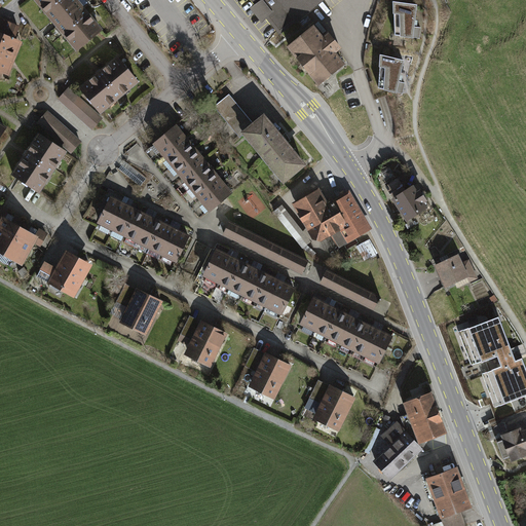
[(77,0),(76,1),(75,0),(36,0),(77,49),(101,31),(81,7),(85,4),(82,0),(77,0)]
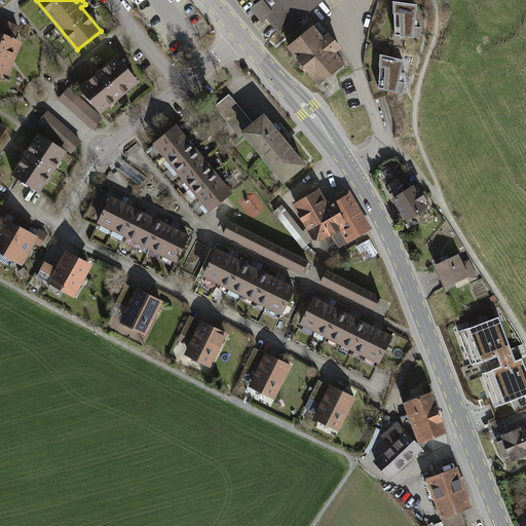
[(253,0),(258,5),(253,8),(262,20),(266,16),(279,32),(294,21),(295,22),(322,0),(253,0)]
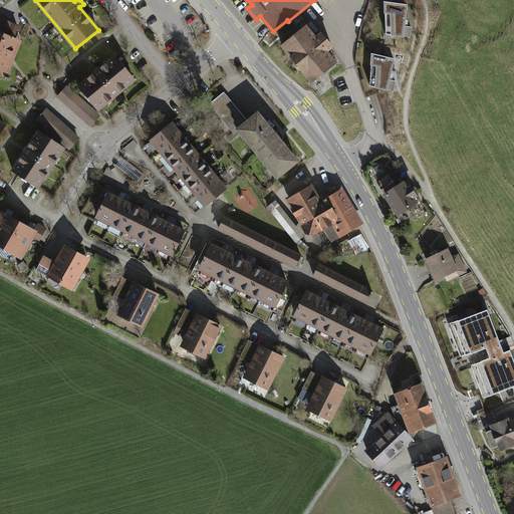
[(411,28),(405,27),(407,6),(384,3),(386,35),(403,37),(404,36),(410,37),(411,28)]
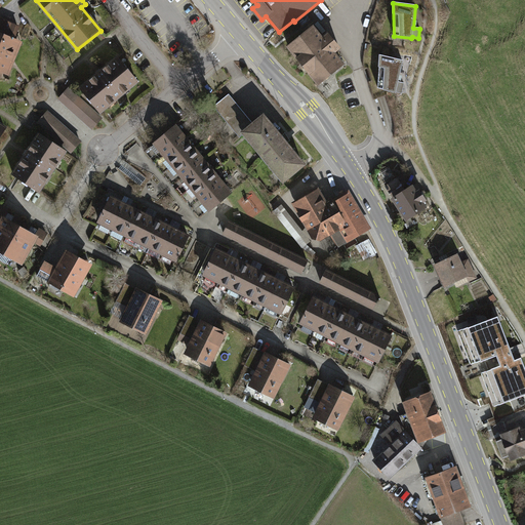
[(0,51),(1,52),(0,55),(0,58),(8,63),(17,41),(13,40),(18,28),(0,19),(0,51)]
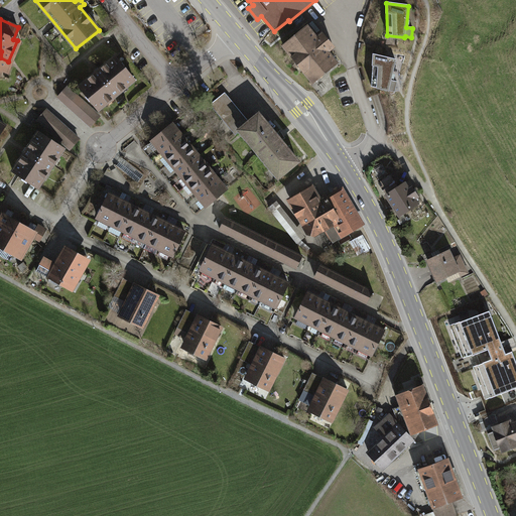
[(316,37),(307,26),(283,45),(292,56),(304,72),(313,83),(337,63),(328,52),(334,47),(321,33),(316,37)]
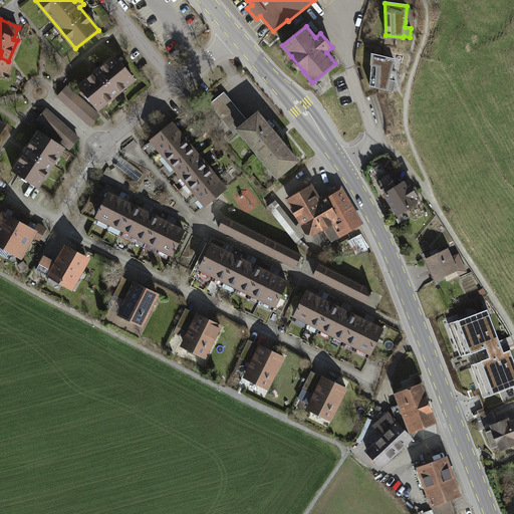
[(0,74),(2,70),(4,70),(8,61),(0,57),(0,54),(1,51),(0,50),(0,74)]
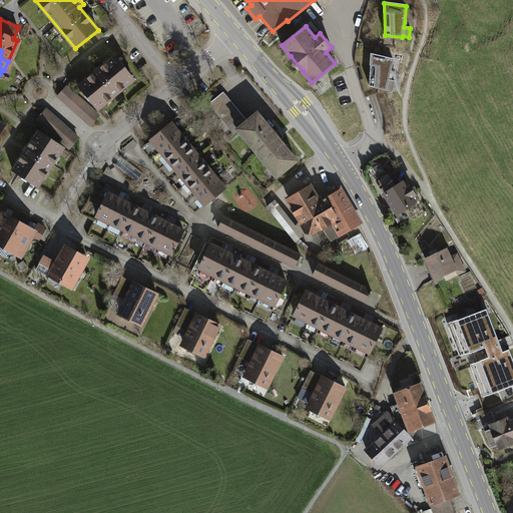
[(393,59),(371,54),(370,86),(386,90),(386,89),(393,91),(395,81),(389,80),(393,59)]
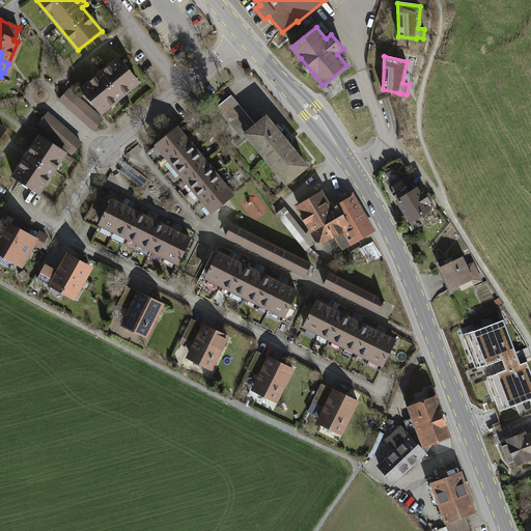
[(138,82),(119,59),(82,89),(84,92),(99,110),(101,113),(138,82)]
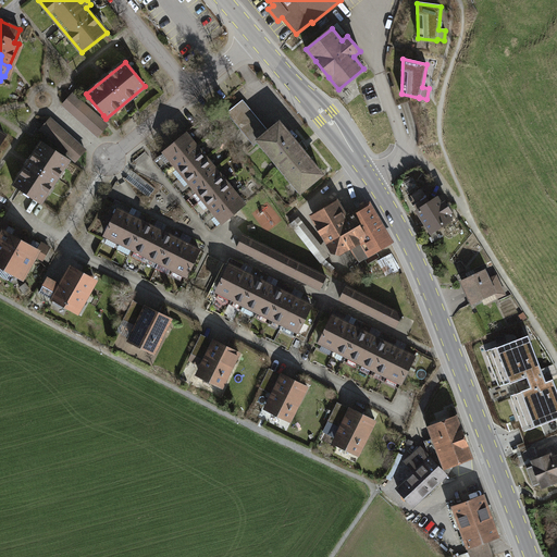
[(82,102),(72,94),(63,104),(98,136),(108,125),(100,119),(82,102)]
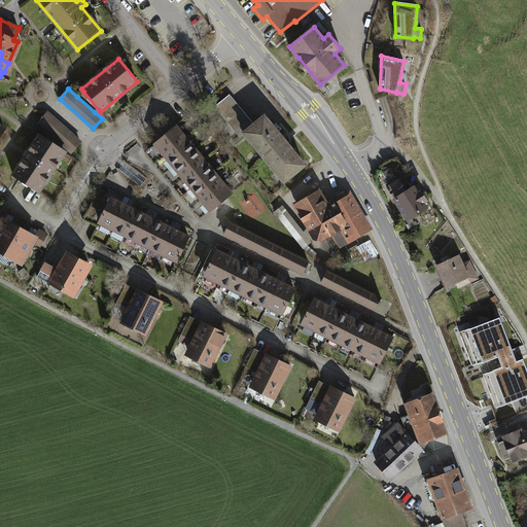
[(95,112),(98,109),(83,92),(77,97),(95,112)]
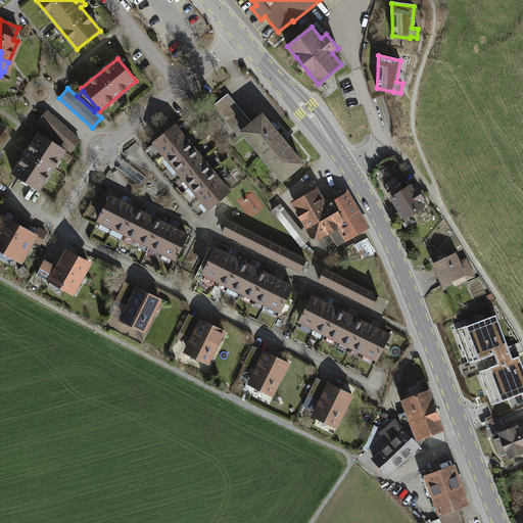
[(301,163),(262,116),(250,126),(226,96),(214,106),(238,136),(243,132),(282,179),(301,163)]
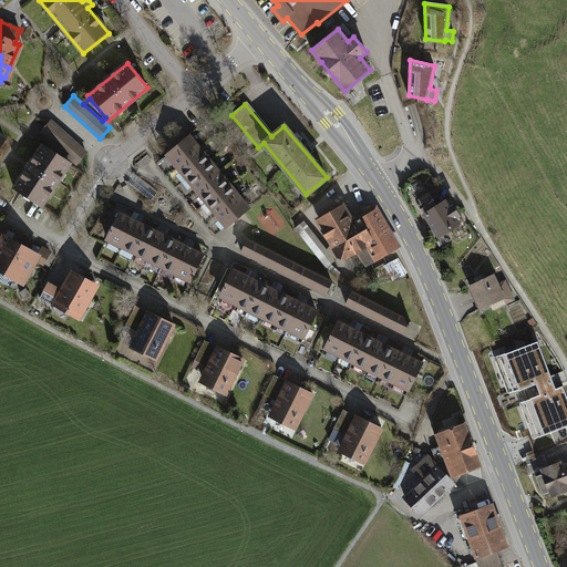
[(51,121),(41,132),(51,140),(69,156),(78,164),(86,153),(51,121)]
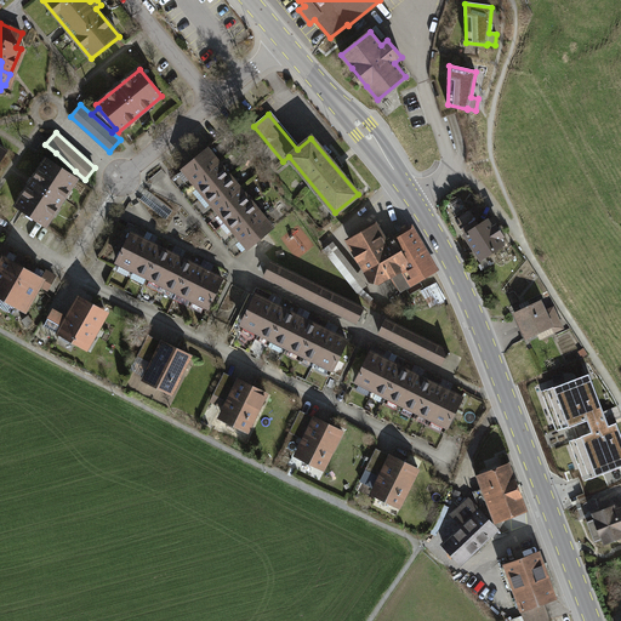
[(218,163),(208,149),(183,169),(194,182),(218,163)]
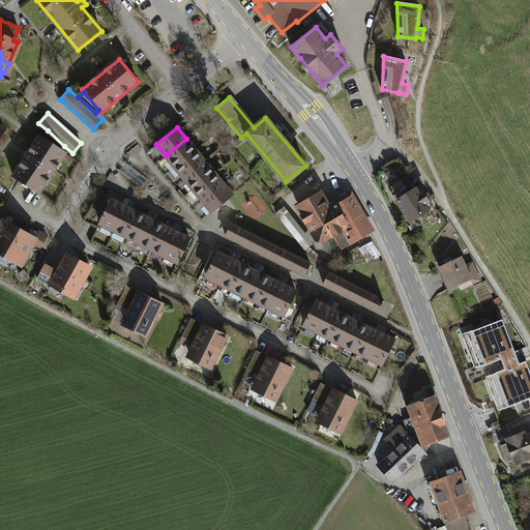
[(43,138),(62,150),(64,146),(48,130),(43,138)]
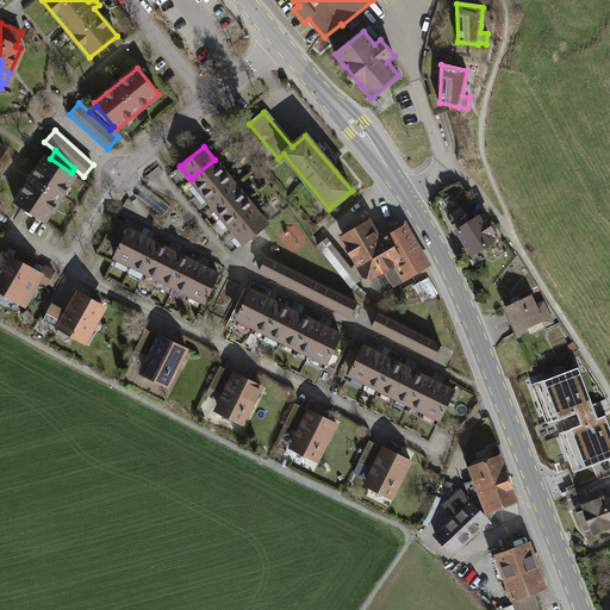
[(44,222),(75,175),(72,173),(50,159),(45,156),(16,203),(44,222)]
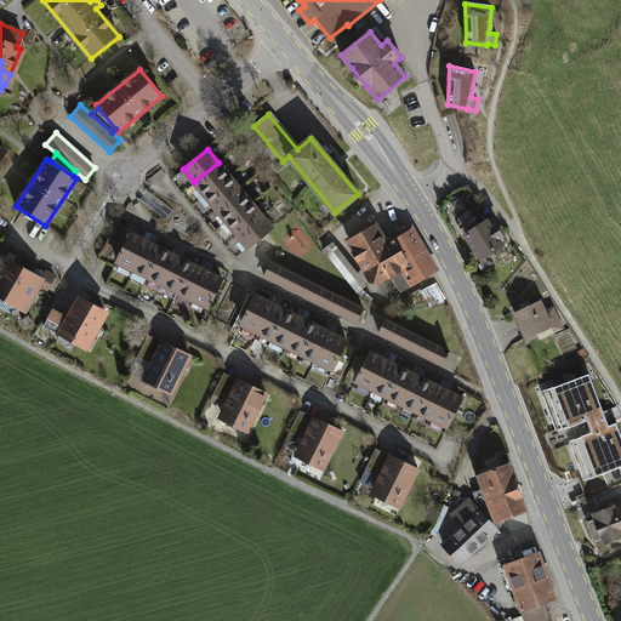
[(229,175),(218,163),(194,182),(205,195),(229,175)]
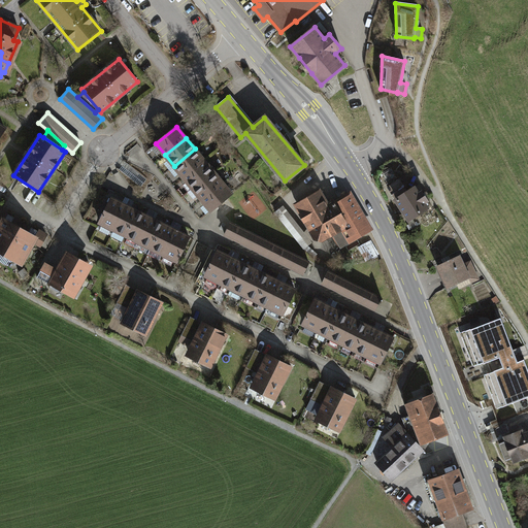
[(204,160),(195,149),(174,166),(184,176),(204,160)]
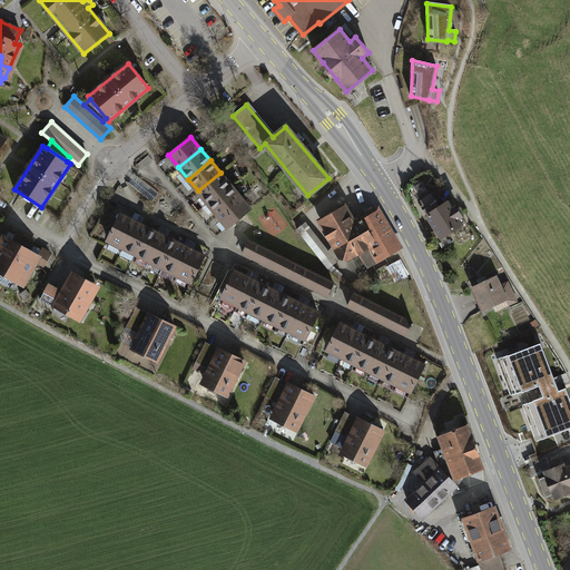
[(231,185),(220,173),(198,190),(208,203),(231,185)]
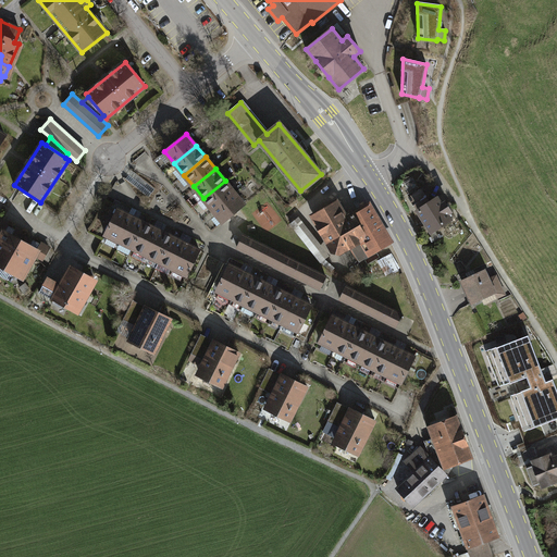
[(235,193),(225,181),(203,198),(213,210),(235,193)]
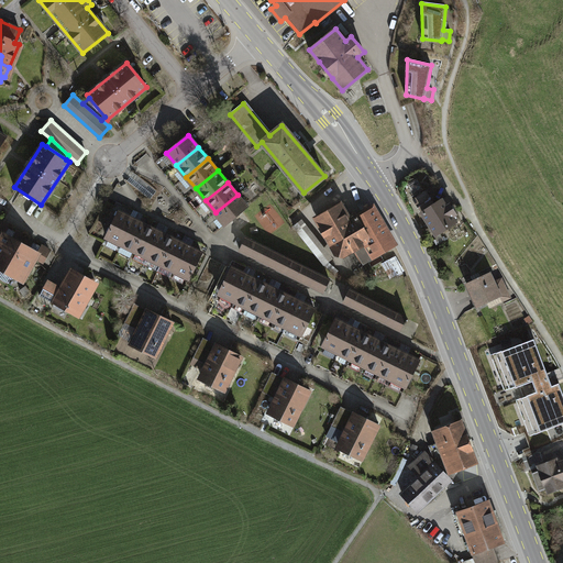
[(247,207),(238,195),(216,212),(225,224),(247,207)]
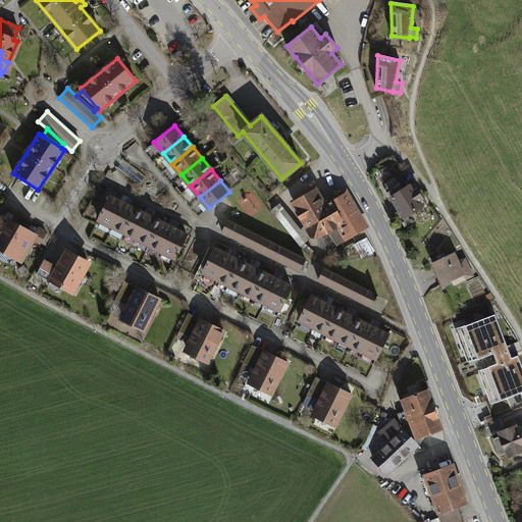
[(413,192),(409,186),(392,197),(405,217),(425,204),(416,190),(413,192)]
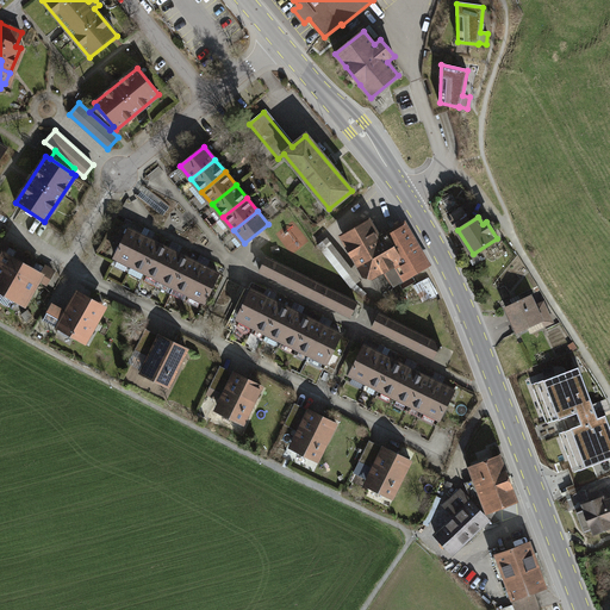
[(116,255),(129,229),(130,225),(116,218),(95,254),(112,262),(116,255)]
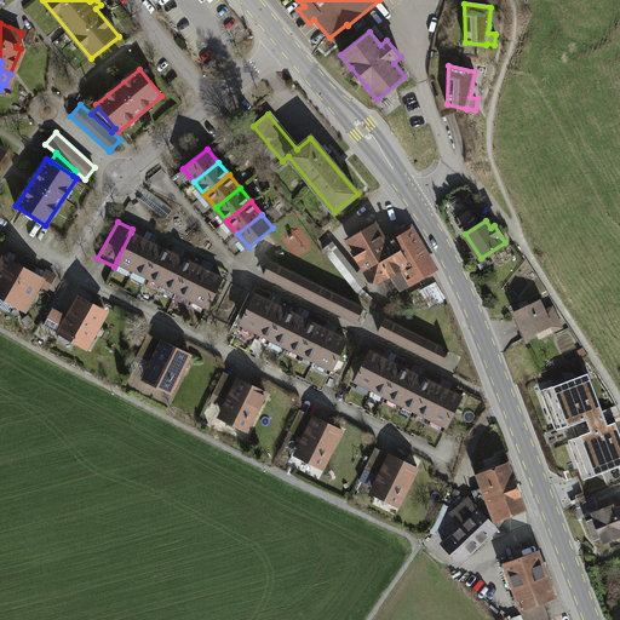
[(374,228),(350,241),(355,250),(352,252),(357,260),(361,259),(372,279),(377,280),(389,273),(391,276),(392,275),(400,290),(432,270),(409,231),(394,241),(392,239),(384,244),(374,228)]
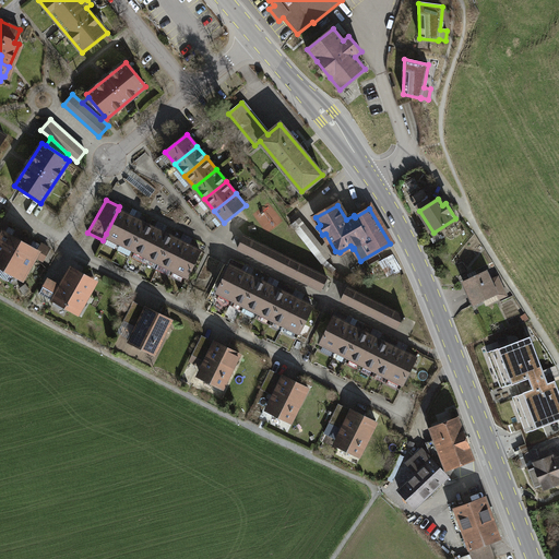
[(133,217),(118,210),(106,234),(121,242),(133,217)]
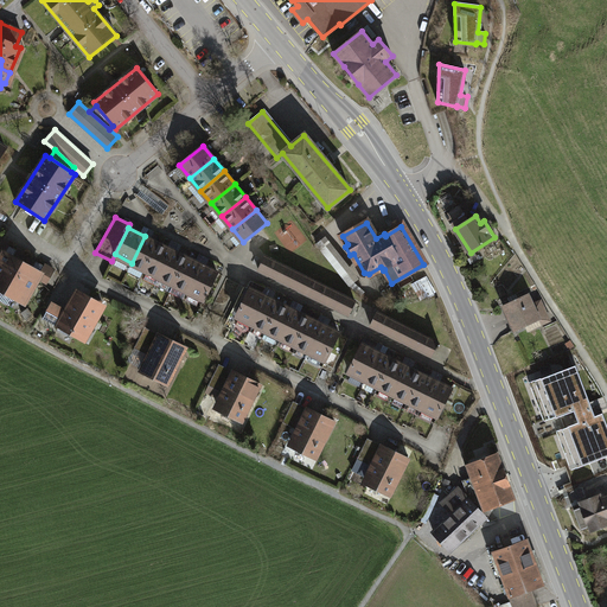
[(158,243),(145,236),(132,263),(131,264),(144,270),(145,269),(158,243)]
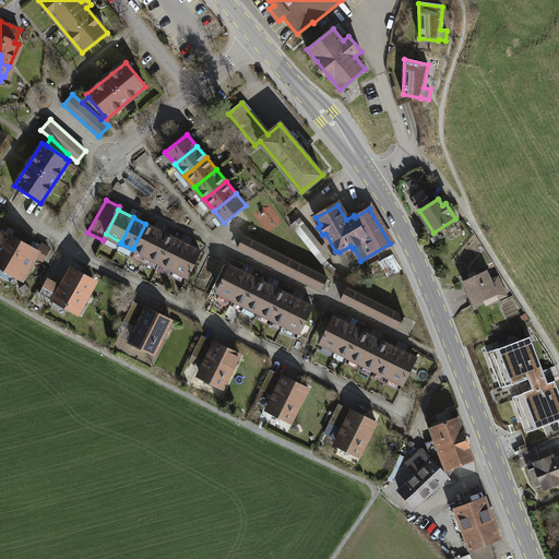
[(331,257),(299,217),(292,225),(322,263),(331,257)]
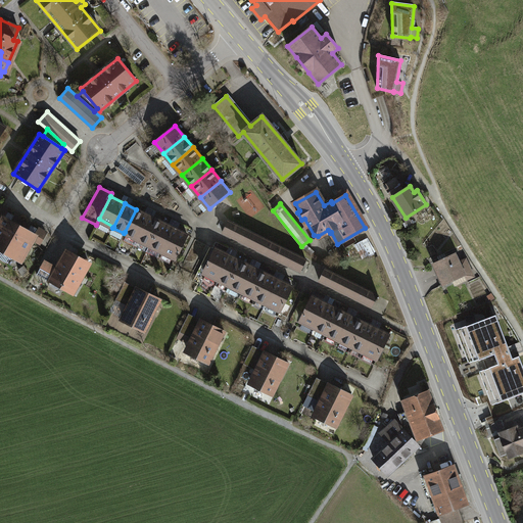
[(148,216),(136,209),(125,232),(137,238),(148,216)]
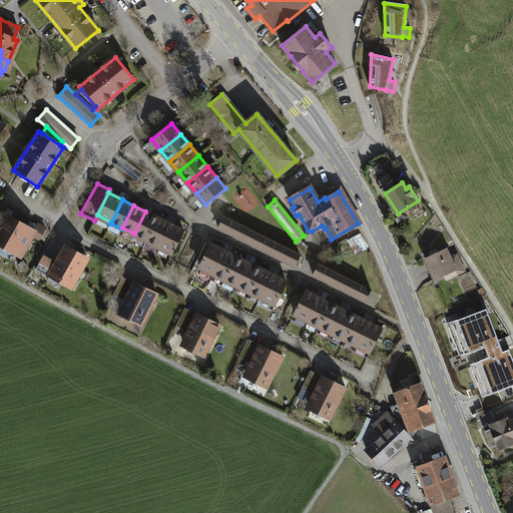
[(158,218),(145,211),(134,233),(147,240),(158,218)]
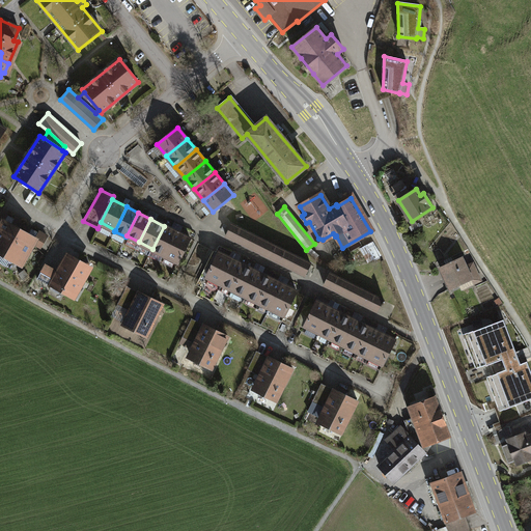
[(4,220),(3,220),(0,224),(0,262),(6,267),(8,261),(11,263),(12,261),(21,267),(34,244),(36,239),(35,239),(4,220)]
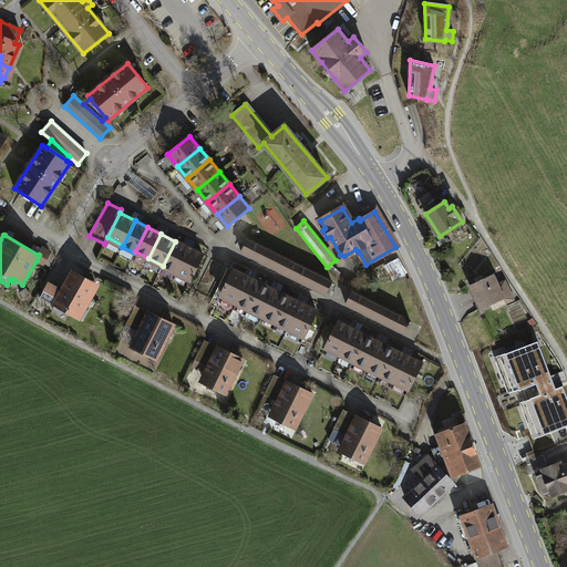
[(289,260),(247,239),(241,253),(284,274),(289,260)]
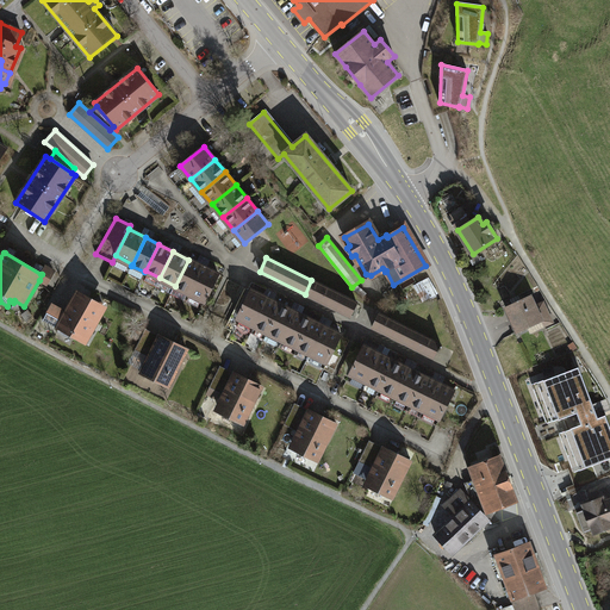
[(201,266),(188,260),(175,286),(174,287),(187,293),(188,292),(201,266)]
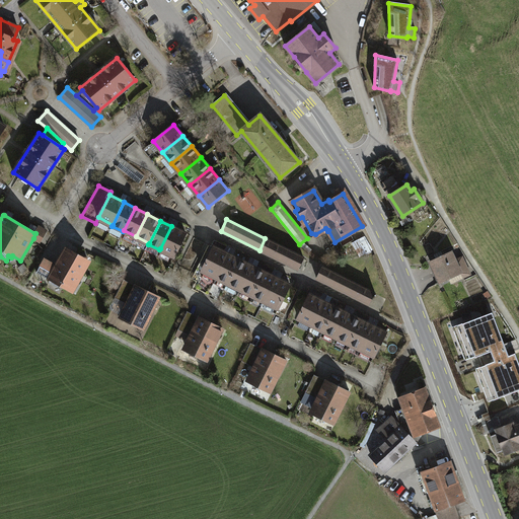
[(39,226),(34,233),(35,233),(33,238),(40,242),(47,230),(39,226)]
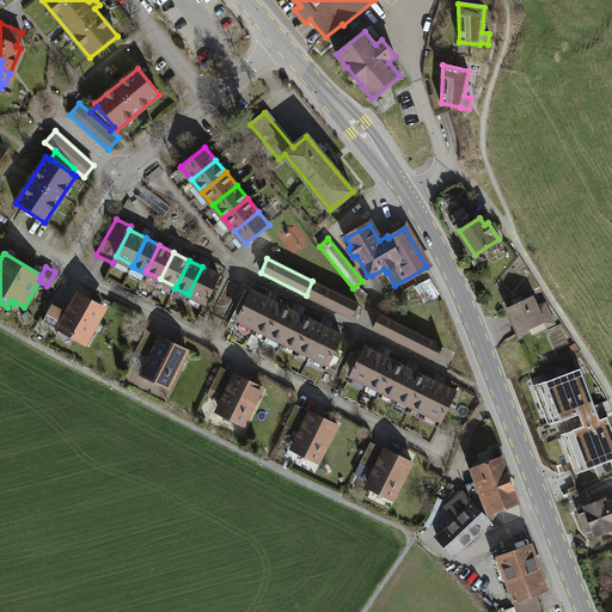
[(219,275),(202,267),(189,293),(206,301),(219,275)]
